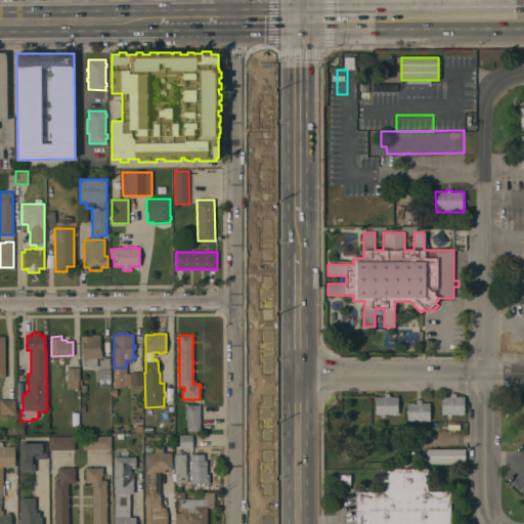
[(83,367),(82,336),(100,336),(100,347),(102,347),(102,357),(97,357),(97,366),(83,367)]
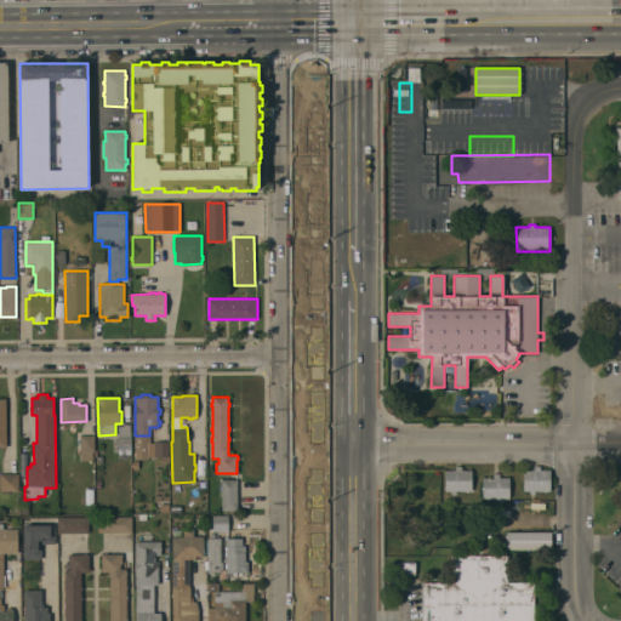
[(118,453),(118,437),(119,437),(119,426),(123,426),(123,423),(124,423),(129,423),(130,423),(130,437),(131,437),(131,453),(130,453),(130,457),(119,457),(119,453),(118,453)]
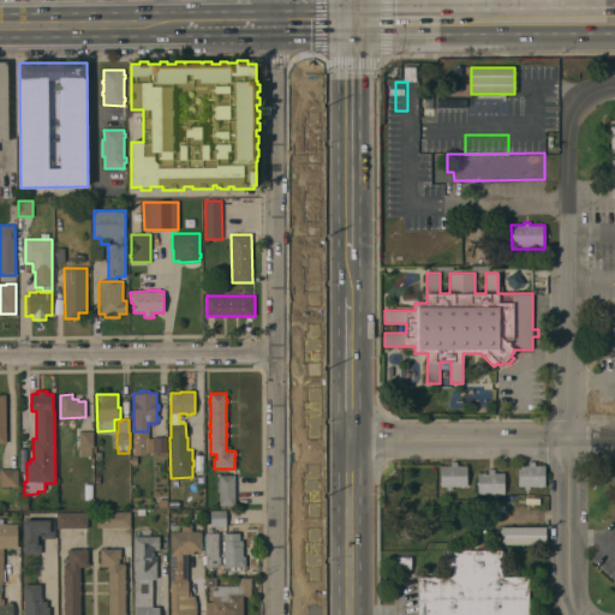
[(79,457),(79,431),(94,431),(94,447),(91,447),(91,457),(79,457)]
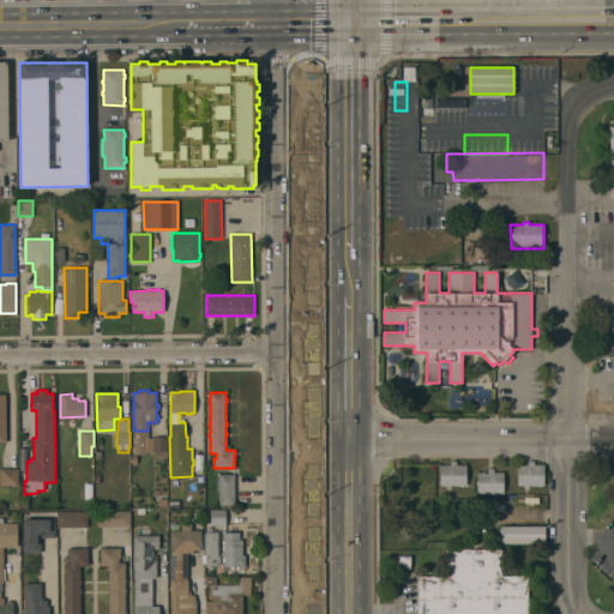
[(142,433),(148,433),(148,447),(140,447),(140,439),(131,439),(131,431),(142,431),(142,433)]
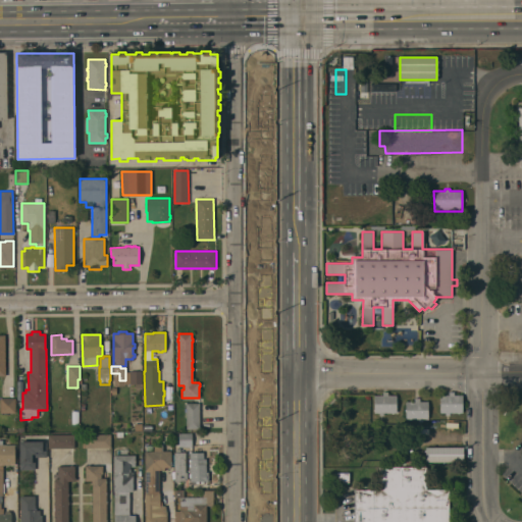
[(131,383),(129,371),(142,371),(142,383),(131,383)]
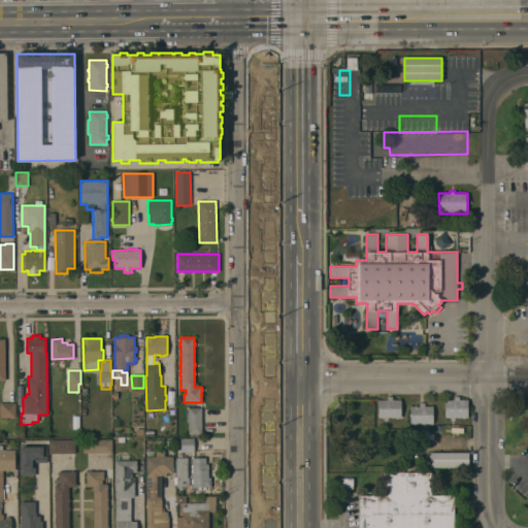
[(401,418),(388,418),(388,420),(384,420),(384,418),(378,418),(378,400),(387,399),(387,396),(392,396),(392,399),(401,399),(401,418)]
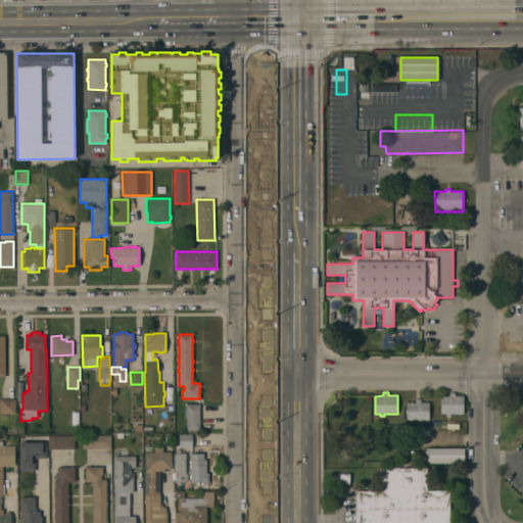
[(450,414),(450,416),(446,416),(446,414),(441,414),(441,395),(449,395),(449,392),(455,392),(455,395),(463,395),(463,414),(450,414)]
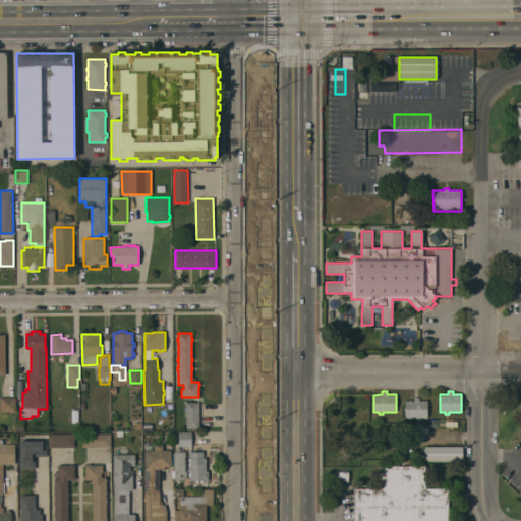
[(0,397),(15,398),(15,412),(0,412),(0,397)]
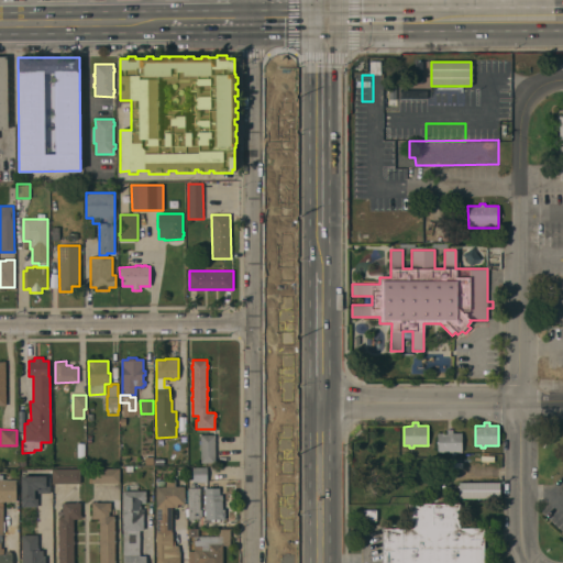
[(462,452),(456,452),(456,454),(452,454),(452,452),(438,452),(438,433),(446,432),(446,429),(452,429),(452,432),(462,432),(462,452)]
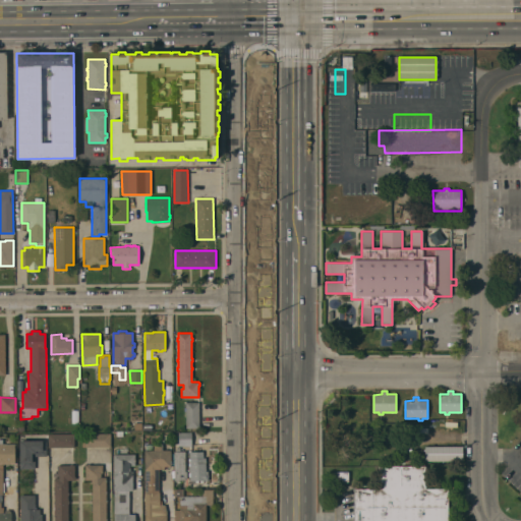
[(198,402),(199,428),(186,428),(185,402),(198,402)]
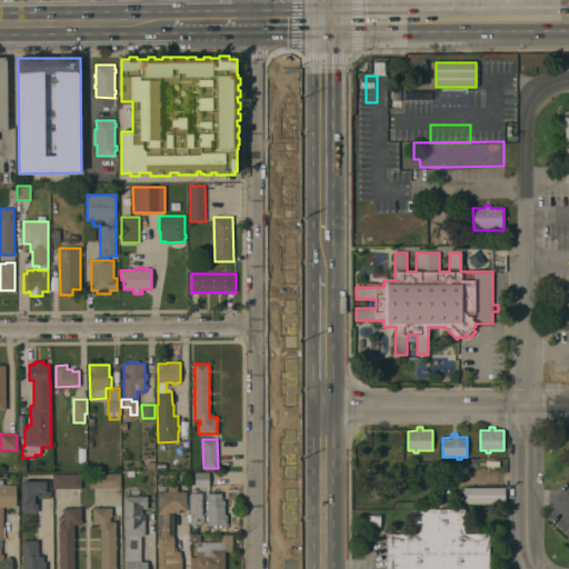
[(209,472),(209,487),(195,487),(195,472),(209,472)]
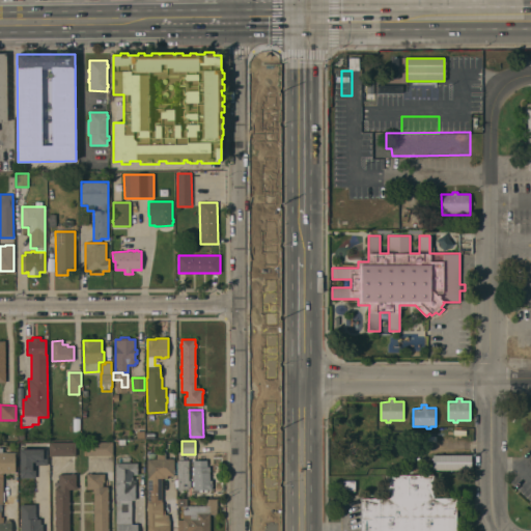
[(51,455),(51,442),(76,442),(76,455),(51,455)]
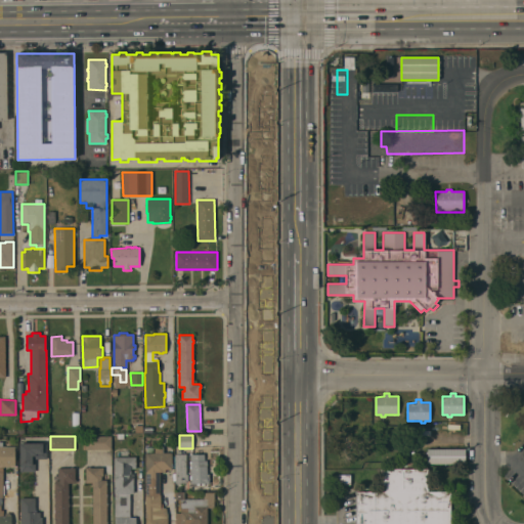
[(85,436),(112,436),(112,449),(86,449),(85,436)]
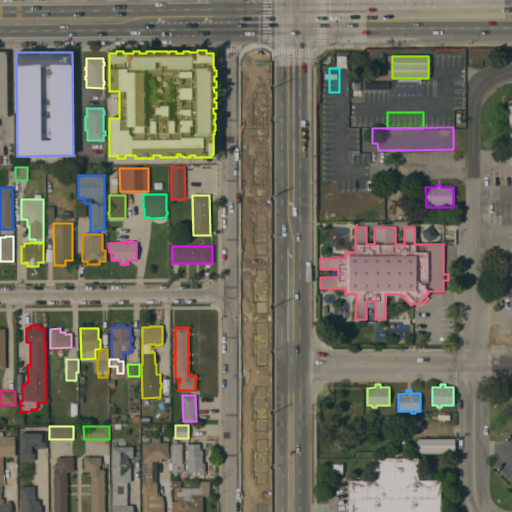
[(20,461),(19,433),(45,433),(46,448),(34,448),(34,461),(20,461)]
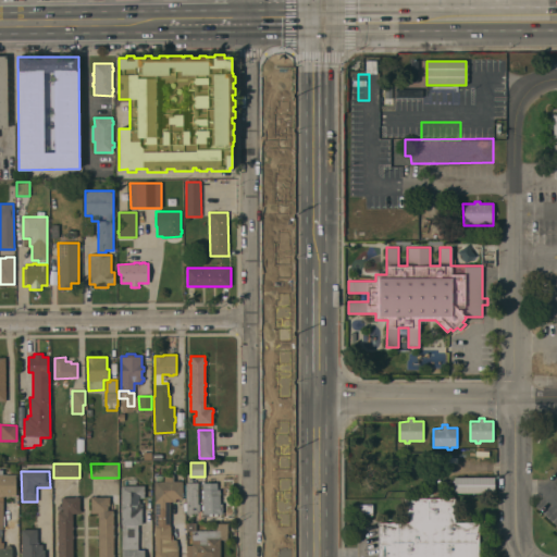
[(0,474),(15,474),(15,495),(4,495),(4,496),(2,496),(2,497),(0,497),(0,474)]
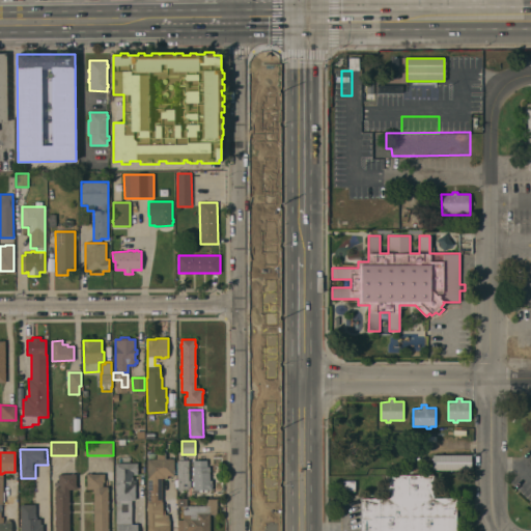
[(147,530),(147,458),(174,458),(174,475),(167,475),(167,478),(162,478),(162,502),(163,502),(163,514),(168,514),(170,524),(170,530),(147,530)]
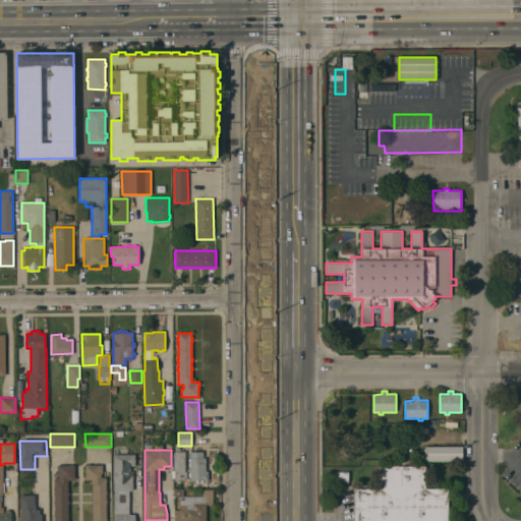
[(175,480),(175,451),(185,451),(185,471),(186,471),(186,480),(175,480)]
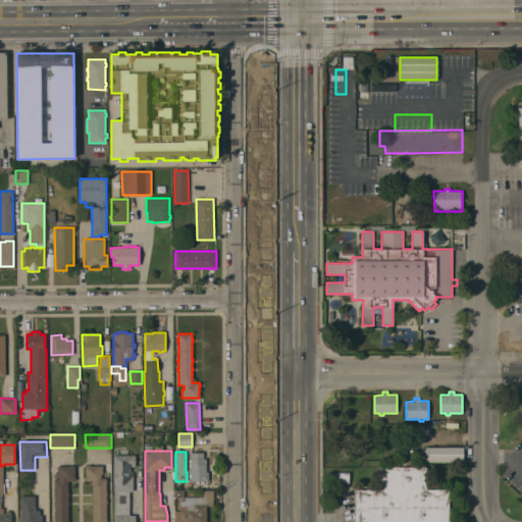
[(191,468),(191,467),(189,467),(189,464),(191,464),(191,462),(189,462),(189,460),(190,460),(190,453),(204,453),(204,459),(206,459),(206,466),(207,466),(207,471),(206,471),(206,472),(208,472),(208,476),(209,476),(209,478),(208,478),(208,481),(204,481),(204,483),(201,483),(201,481),(199,481),(199,483),(193,483),(193,481),(191,481),(191,478),(189,478),(189,473),(191,473),(191,470),(190,470),(190,468),(191,468)]
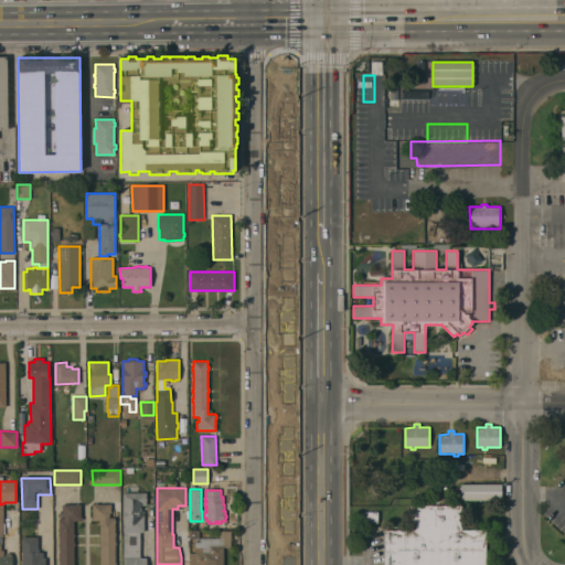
[(124,564),(124,492),(147,492),(147,505),(141,505),(141,511),(144,511),(144,532),(140,532),(140,557),(147,557),(147,564),(124,564)]
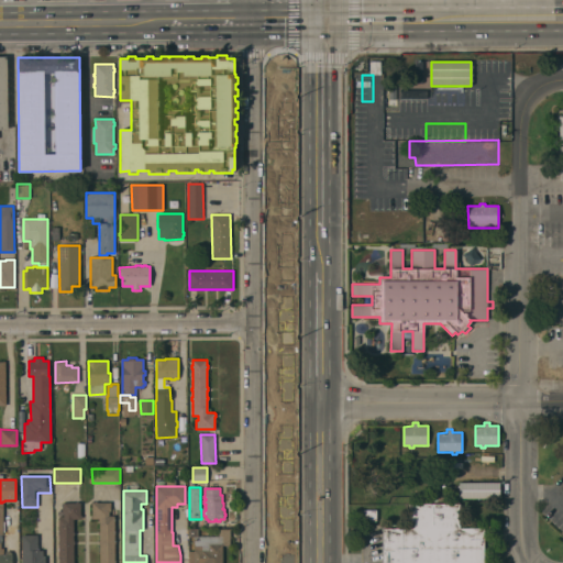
[(74,562),(58,562),(58,544),(57,544),(57,541),(58,541),(58,534),(57,534),(57,531),(58,531),(58,517),(64,516),(64,515),(58,515),(58,511),(62,511),(62,503),(76,503),(76,501),(78,501),(78,503),(80,503),(80,519),(74,519),(74,532),(75,532),(75,534),(74,534),(74,541),(75,541),(75,544),(74,544),(74,562)]
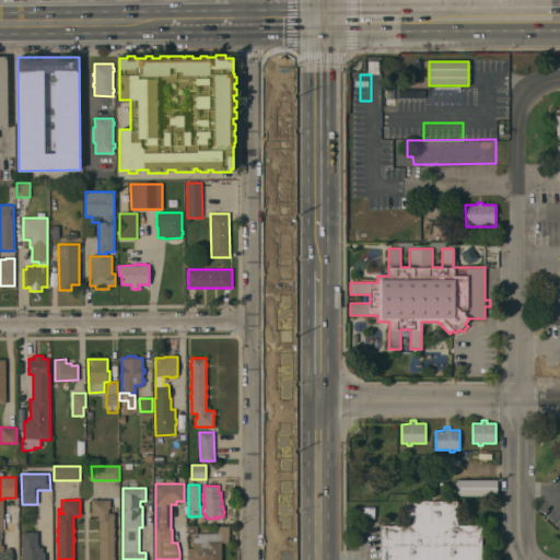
[(100,515),(92,516),(92,500),(94,500),(94,499),(96,499),(96,500),(111,500),(111,509),(108,509),(108,513),(114,513),(114,528),(115,528),(115,531),(114,531),(114,538),(115,538),(115,540),(114,540),(114,559),(100,559),(100,540),(98,540),(98,538),(100,538),(100,532),(98,532),(98,528),(100,528),(100,515)]
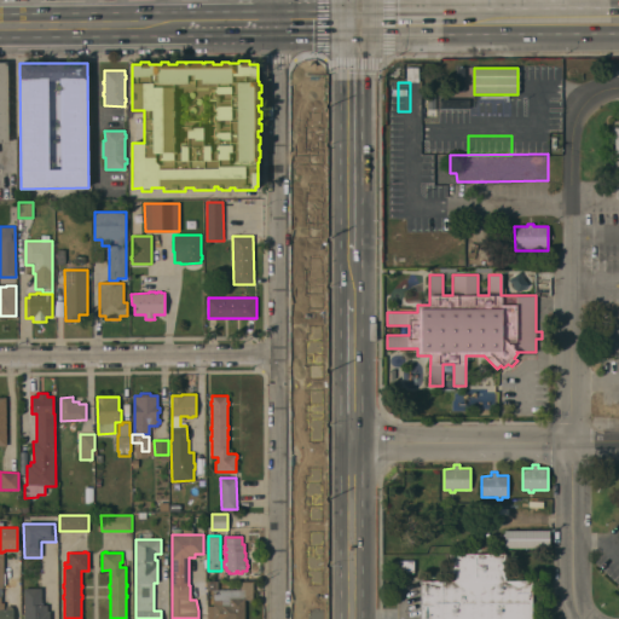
[(504,554),(505,580),(531,580),(531,618),(421,618),(421,580),(450,580),(450,554),(504,554)]
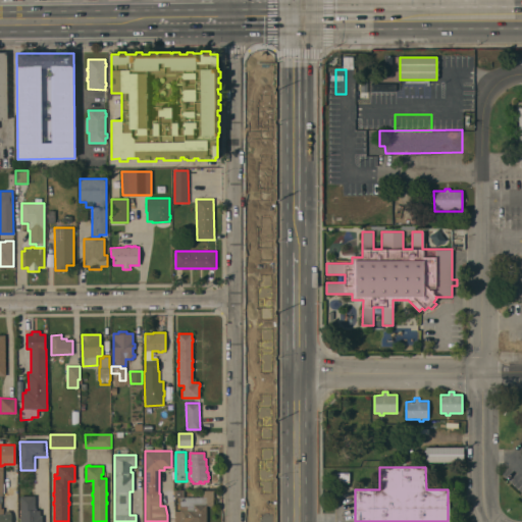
[(349,473),(349,482),(334,483),(334,473),(349,473)]
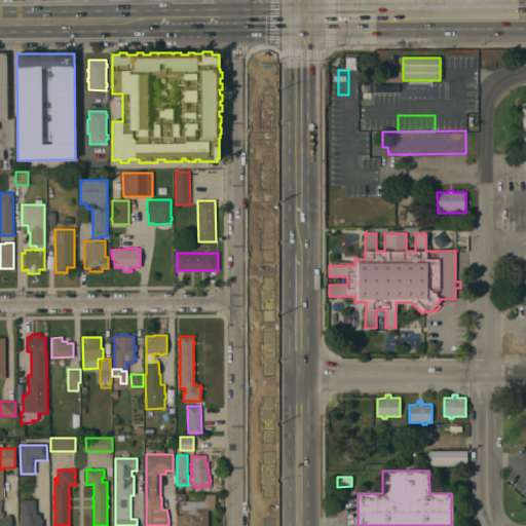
[(208,525),(177,525),(177,515),(182,515),(182,501),(177,501),(177,493),(185,493),(185,500),(203,500),(203,494),(215,494),(215,510),(208,510),(208,525)]
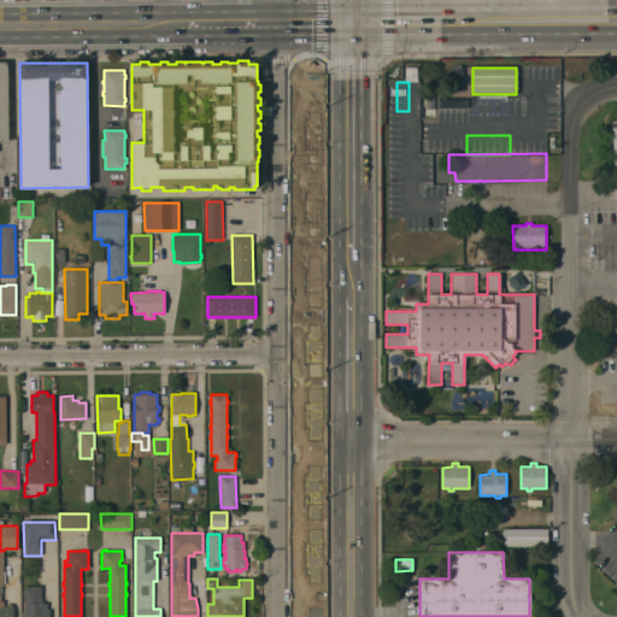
[(24,616),(24,586),(41,586),(41,603),(47,603),(47,610),(50,610),(50,616),(24,616)]
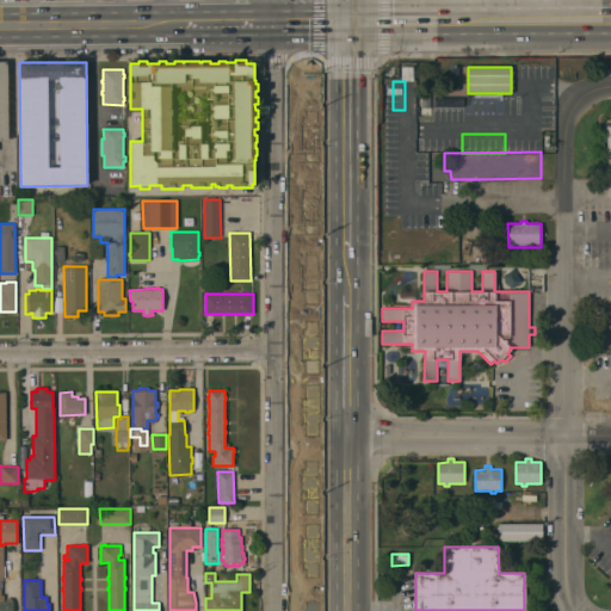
[(0,610),(0,588),(1,588),(1,598),(4,598),(4,602),(5,602),(6,599),(6,598),(12,598),(13,602),(13,610),(0,610)]
